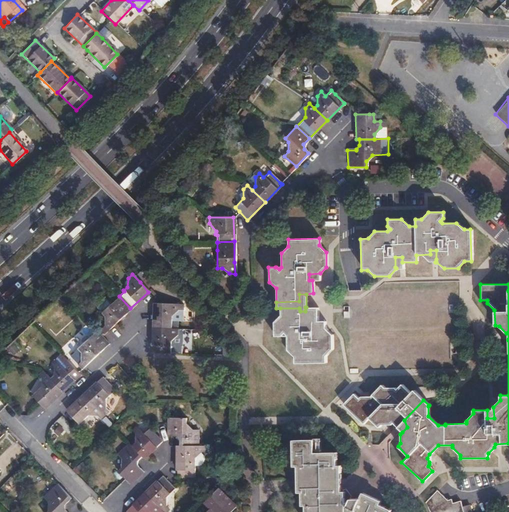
[(130,308),(119,296),(100,313),(104,317),(103,326),(107,330),(130,308)]
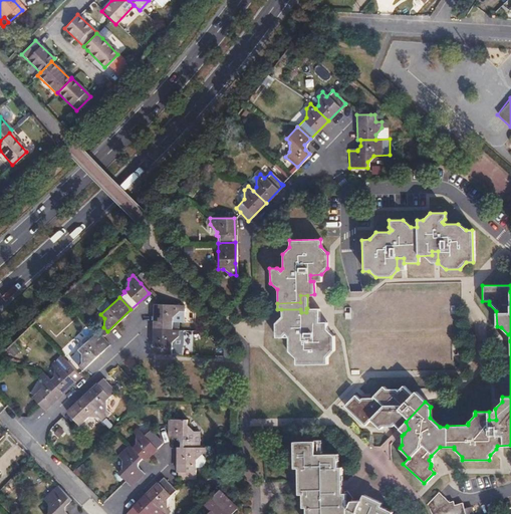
[(153,304),(152,329),(170,329),(170,317),(177,311),(178,305),(153,304)]
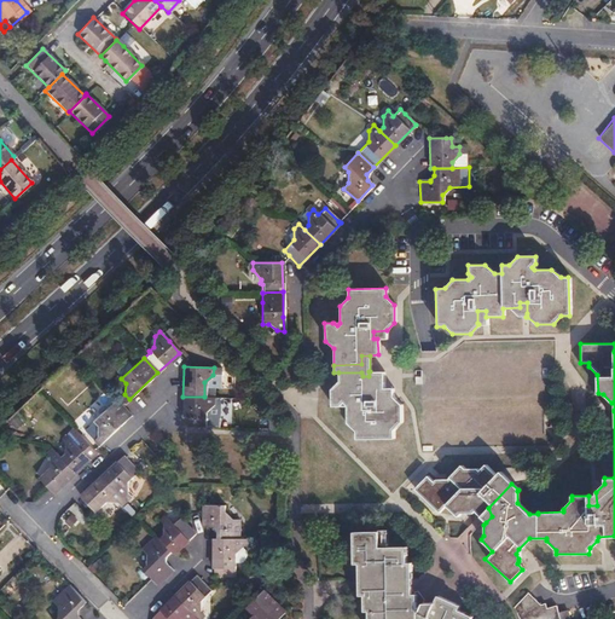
[(361,372),(338,372),(338,381),(330,389),(331,405),(340,406),(342,403),(346,406),(346,422),(355,432),(355,439),(392,438),(392,429),(400,422),(400,404),(392,397),(378,397),(378,389),(383,389),(383,371),(370,371),(369,371),(369,376),(363,376),(361,372)]
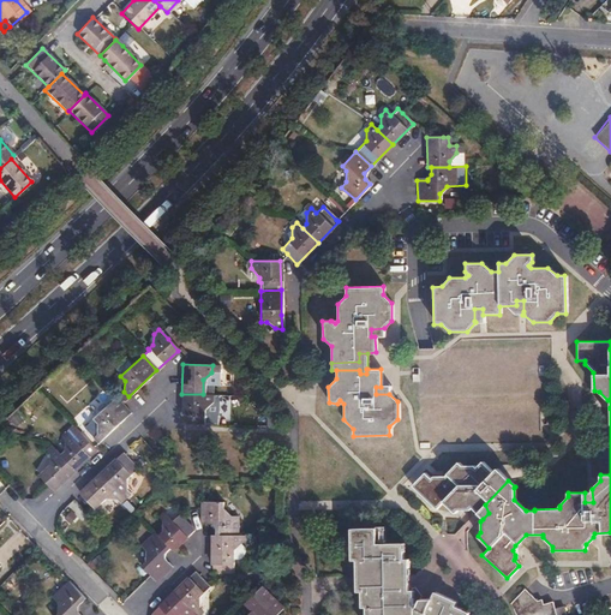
[(180,424),(202,424),(203,410),(211,402),(211,395),(203,394),(181,394),(180,424)]
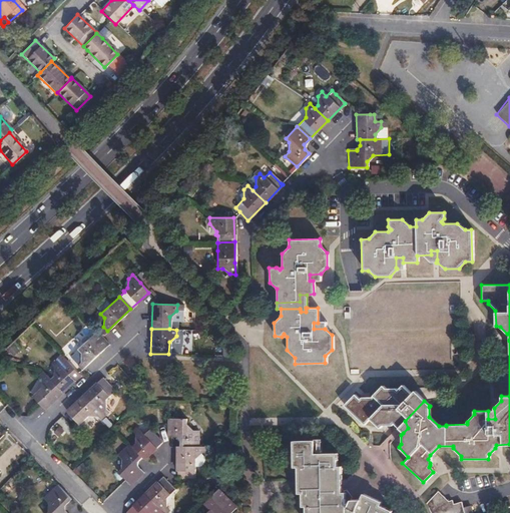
[(107,345),(95,332),(76,350),(80,354),(79,362),(84,367),(107,345)]
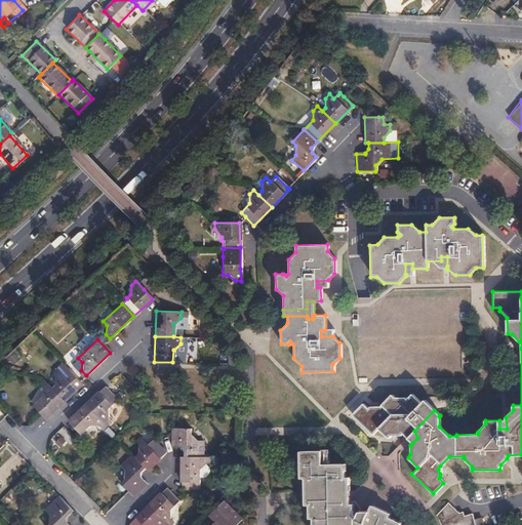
[(54,375),(58,371),(54,367),(50,372),(54,375)]
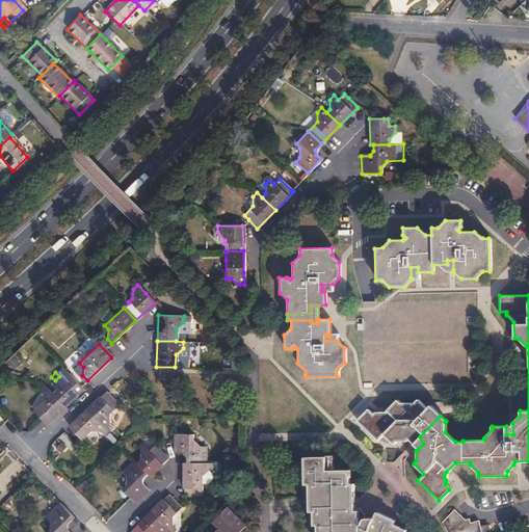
[(82,390),(70,376),(63,381),(59,377),(59,376),(55,380),(54,390),(51,394),(63,407),(82,390)]
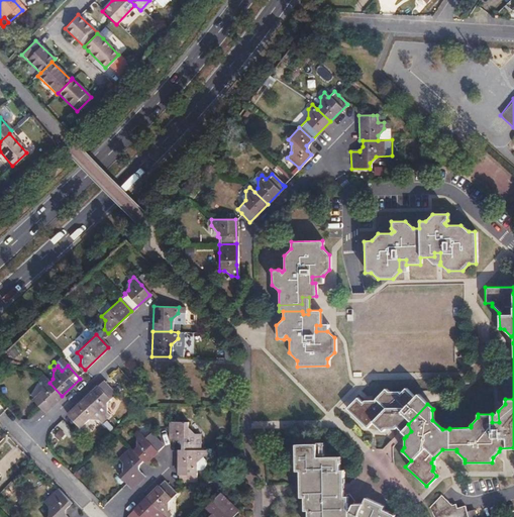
[(44,378),(40,382),(39,391),(31,400),(43,413),(62,396),(49,383),(44,378)]
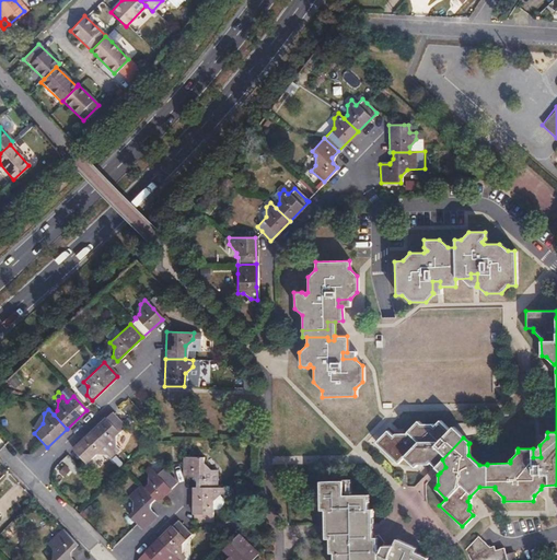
[(124,427),(119,422),(111,412),(91,431),(108,451),(109,450),(114,446),(115,435),(124,427)]
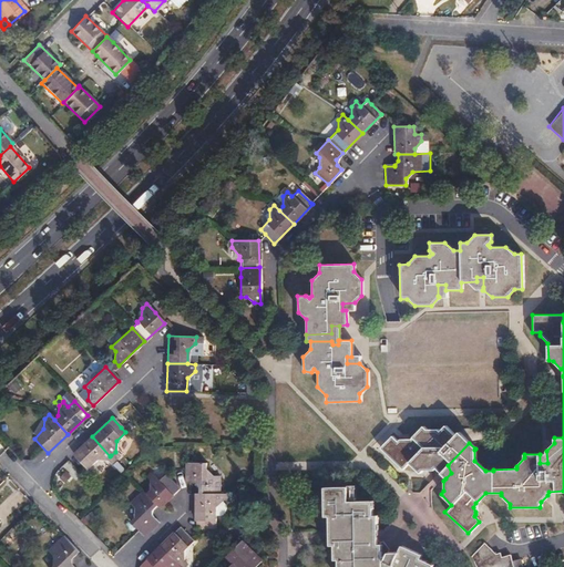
[(421,470),(427,470),(428,463),(434,456),(442,460),(453,449),(448,442),(454,435),(443,425),(438,431),(436,430),(426,429),(421,426),(409,439),(398,439),(396,441),(390,435),(379,447),(401,470),(408,463),(418,473),(421,470)]
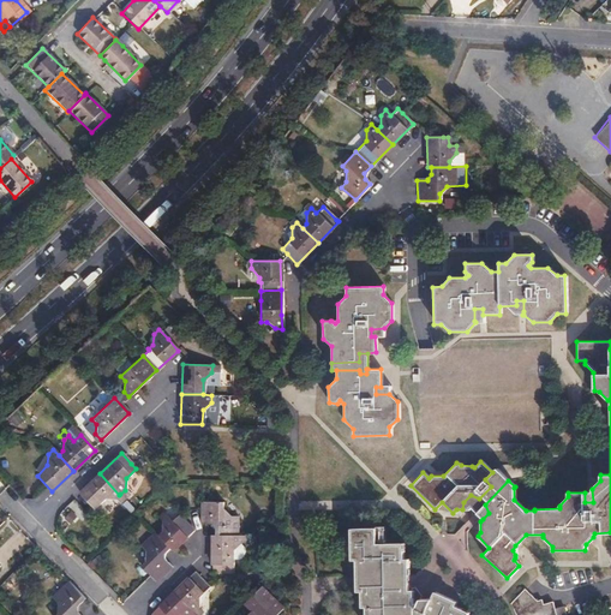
[(471,508),(475,512),(479,515),(483,519),(489,513),(485,505),(508,481),(496,469),(492,472),(485,479),(491,487),(479,499),(471,495),(463,502),(462,509),(468,509),(471,508)]
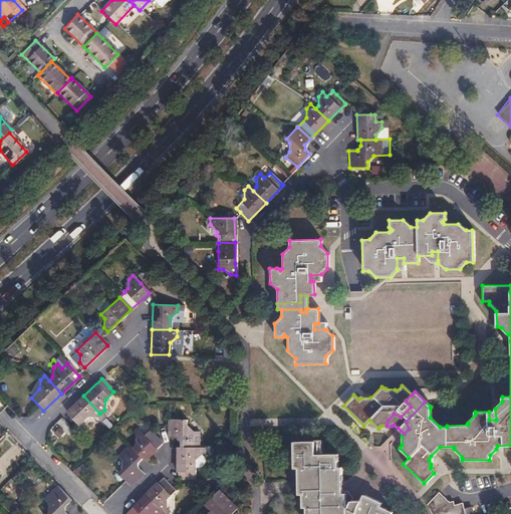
[(99,414),(83,396),(65,412),(73,422),(77,425),(86,418),(96,417),(99,414)]
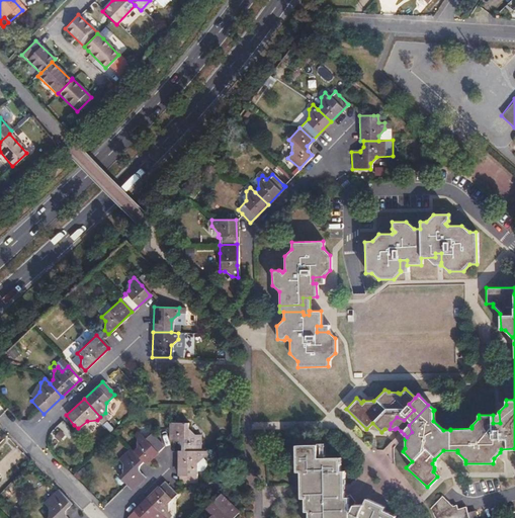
[(180,444),(180,450),(199,451),(199,435),(193,435),(187,428),(186,423),(168,423),(168,441),(177,441),(180,444)]
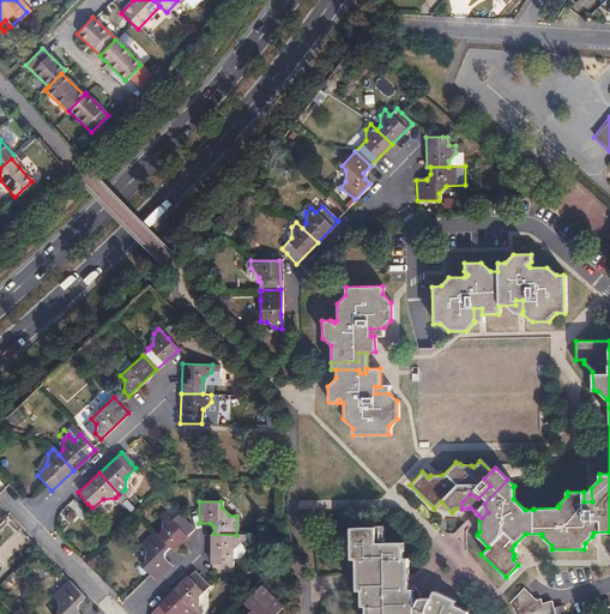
[(156,535),(168,548),(171,551),(192,530),(182,519),(177,515),(170,521),(165,515),(161,521),(161,531),(156,535)]
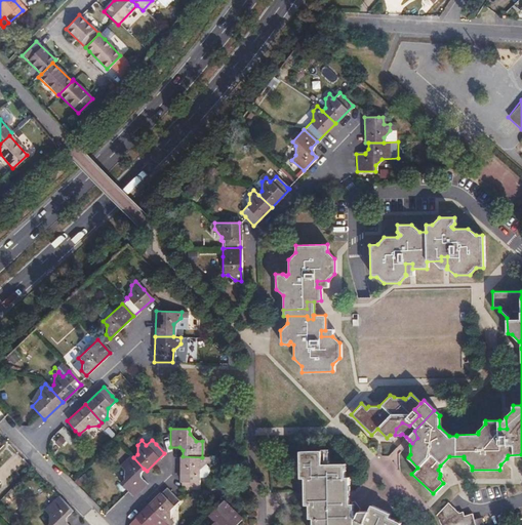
[(348,491),(348,490),(348,477),(344,477),(343,463),(320,463),(320,450),(298,451),(298,478),(303,478),(303,491),(325,491),(325,500),(339,500),(339,491),(348,491)]
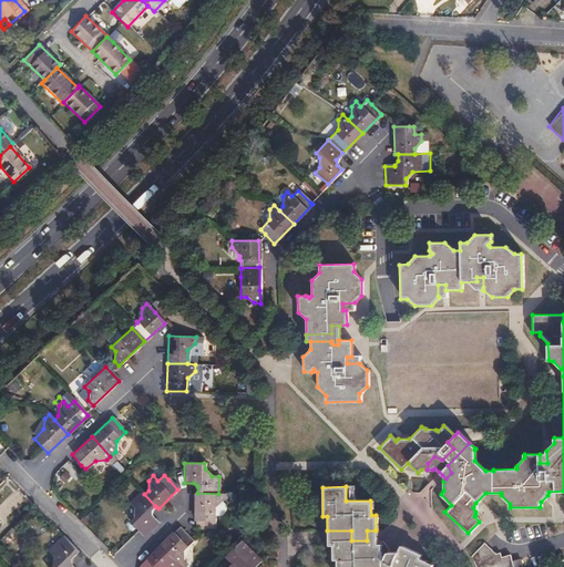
[(129,523),(136,531),(143,537),(157,523),(151,516),(151,511),(155,506),(144,494),(141,492),(129,504),(133,508),(133,517),(129,523)]
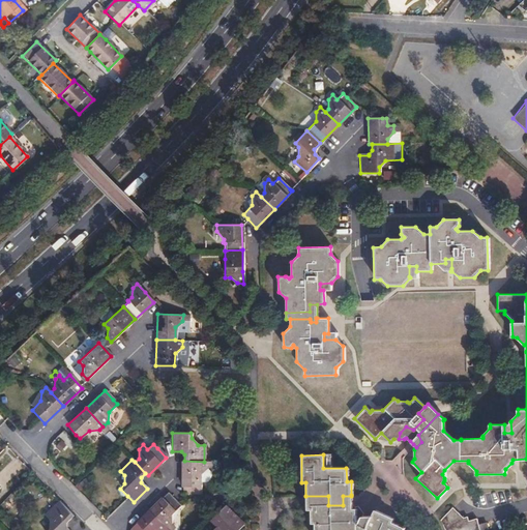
[(181,487),(194,487),(200,487),(200,474),(207,467),(207,462),(204,462),(184,461),(181,461),(181,487)]
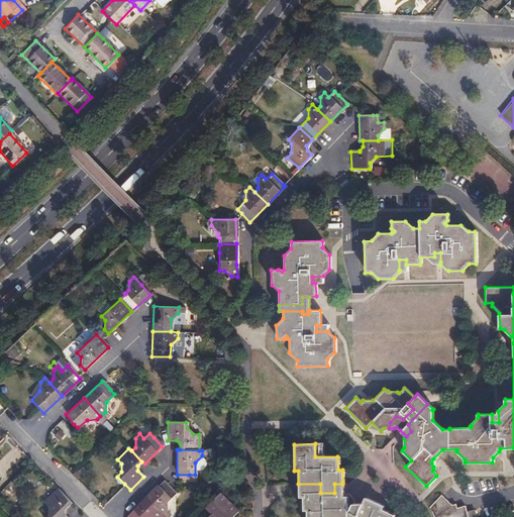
[(167,502),(175,494),(163,481),(144,498),(162,516),(163,515),(166,511),(167,502)]
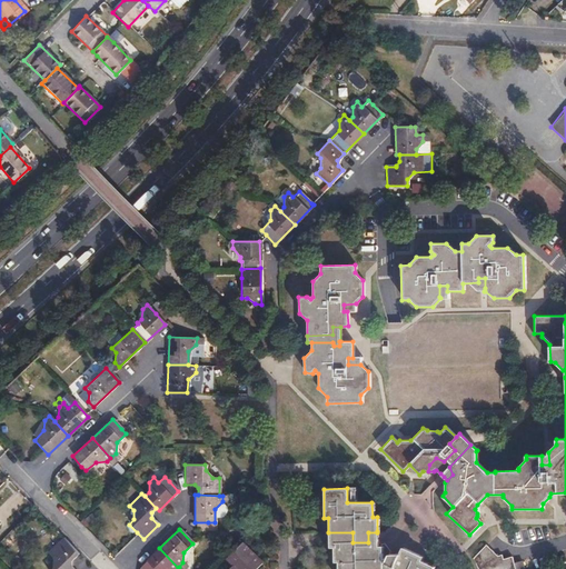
[(353,532),(328,532),(329,547),(331,547),(331,543),(353,542),(353,532)]
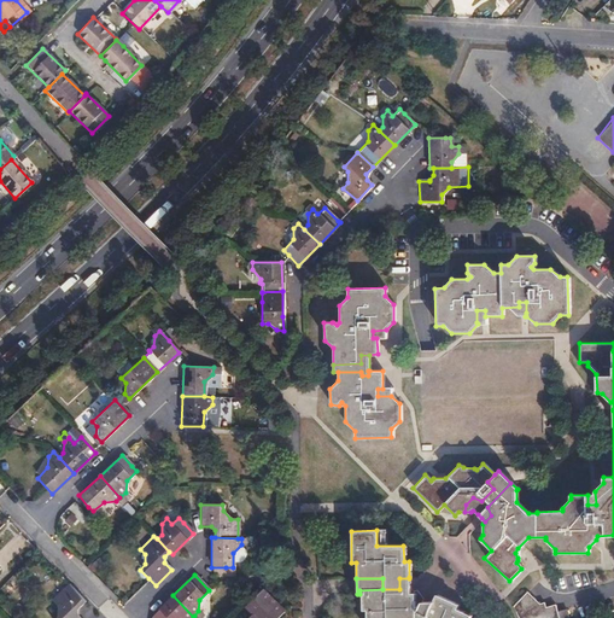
[(409,593),(409,578),(399,578),(399,589),(402,589),(405,593),(409,593)]
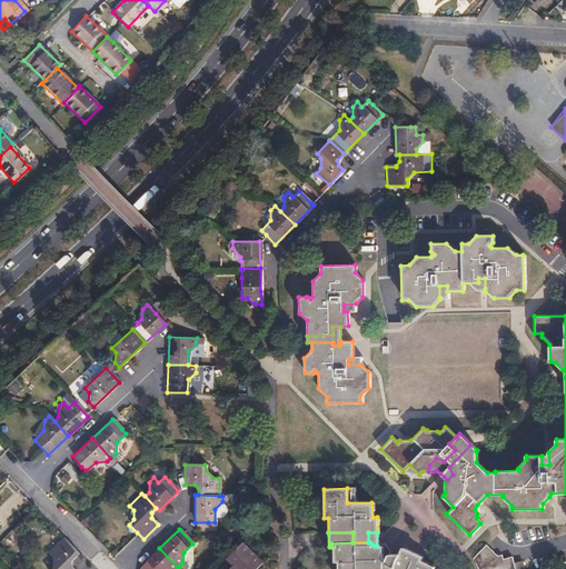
[(70,560),(77,553),(62,538),(48,552),(52,558),(52,568),(51,568),(72,568),(70,566),(70,560)]
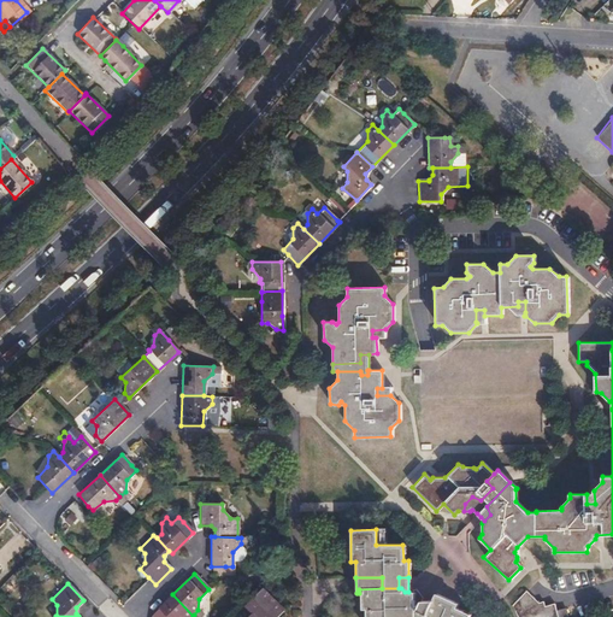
[(401,588),(399,588),(382,588),(359,589),(359,593),(361,593),(361,601),(364,601),(365,603),(366,604),(366,609),(365,616),(459,616),(463,611),(455,607),(457,603),(434,594),(431,600),(420,600),(418,605),(414,605),(413,592),(411,592),(408,592),(405,592),(401,588)]
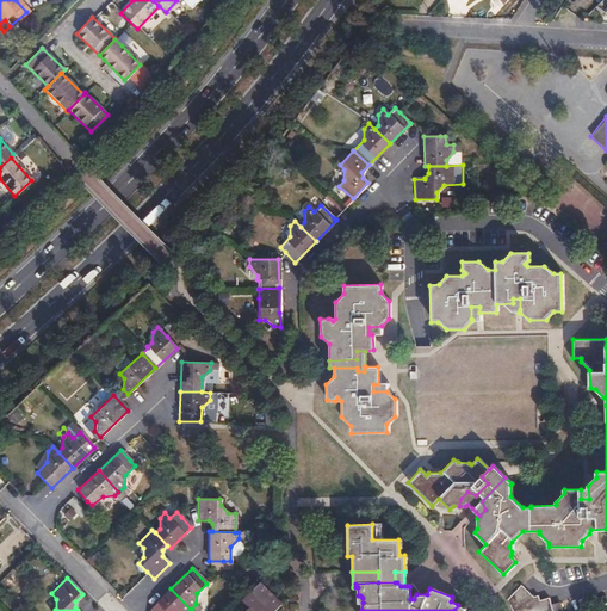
[(412,584),(407,586),(409,586),(410,599),(414,599),(416,594),(417,592),(412,584)]
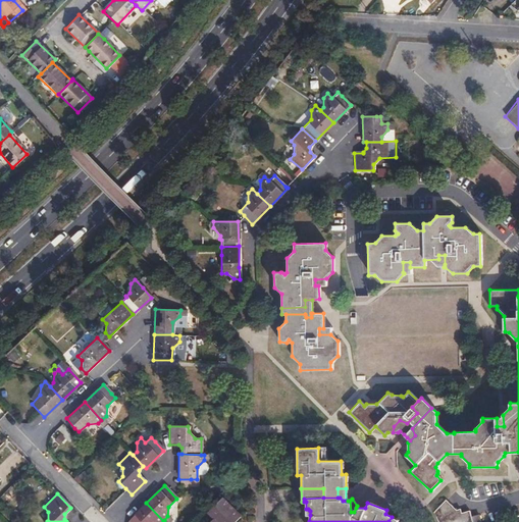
[(455,510),(444,501),(431,513),(434,516),(436,521),(470,521),(467,511),(460,513),(458,509),(455,510)]
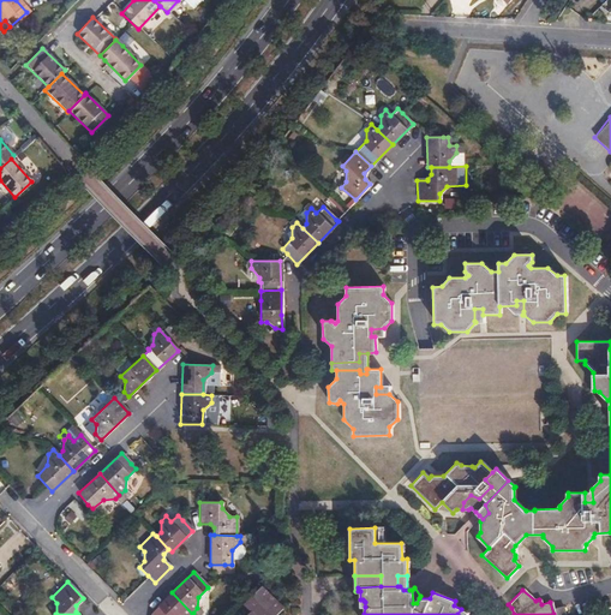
[(190,614),(192,614),(172,592),(151,613),(153,614),(190,614)]
